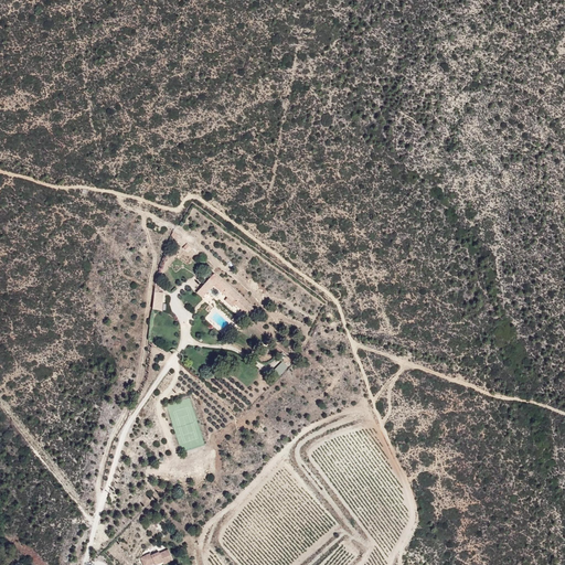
[(182,247),(188,253),(192,248),(187,243),(182,247)]
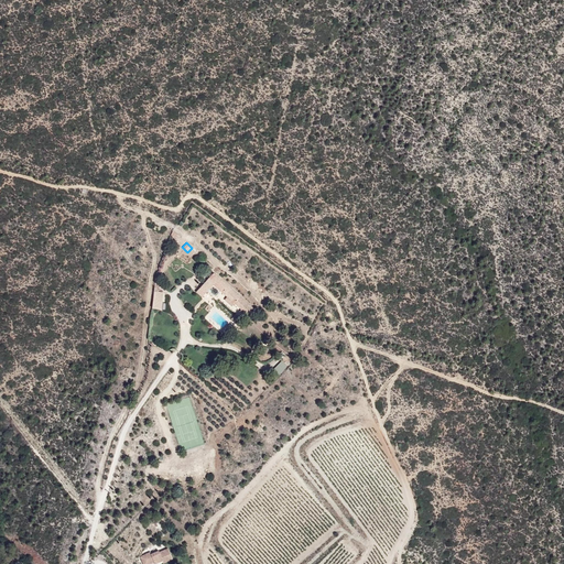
[(259,310),(216,272),(201,288),(239,324),(259,310)]
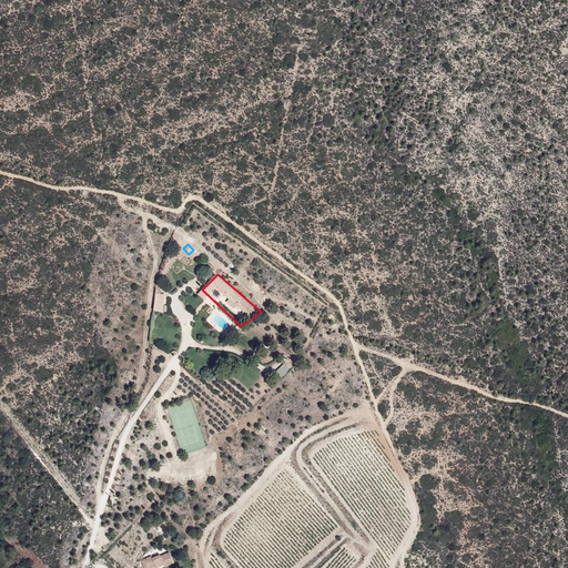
[(154,285),(153,311),(163,311),(164,293),(159,293),(159,285),(154,285)]
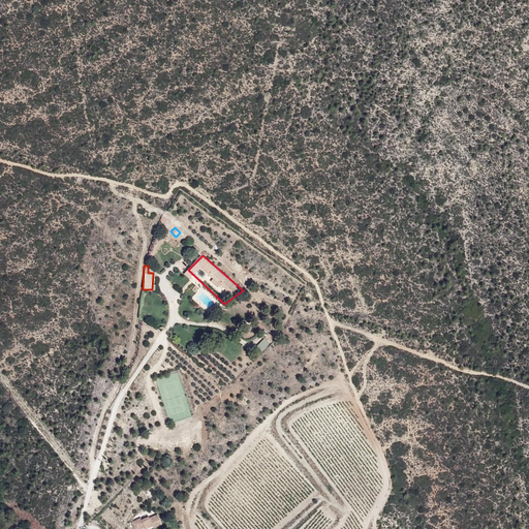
[(261,351),(270,343),(263,338),(256,346),(261,351)]
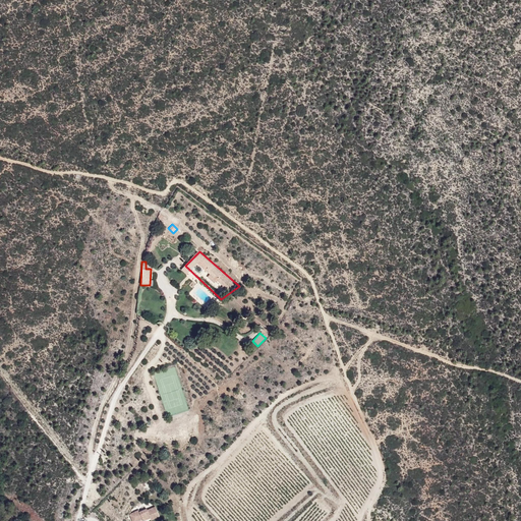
[(251,352),(257,346),(253,342),(247,347),(251,352)]
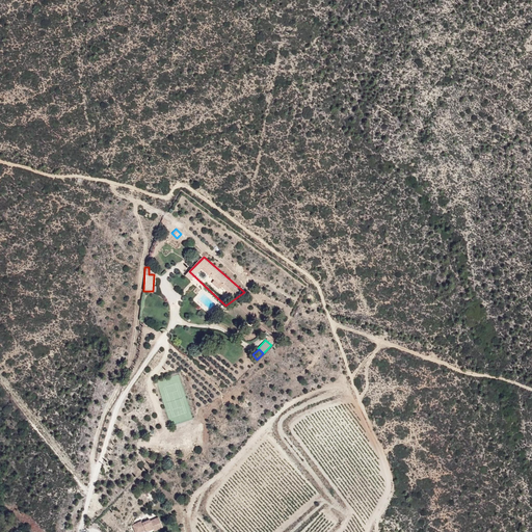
[(159,515),(128,525),(132,531),(141,531),(163,526),(159,515)]
